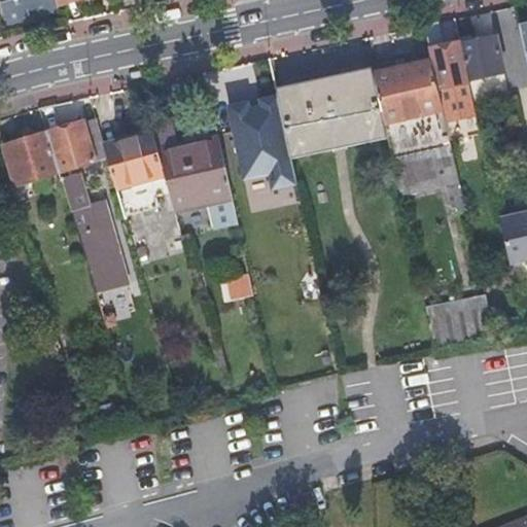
[(53,7),(59,6),(56,0),(1,0),(4,6),(8,24),(54,11),(53,7)]
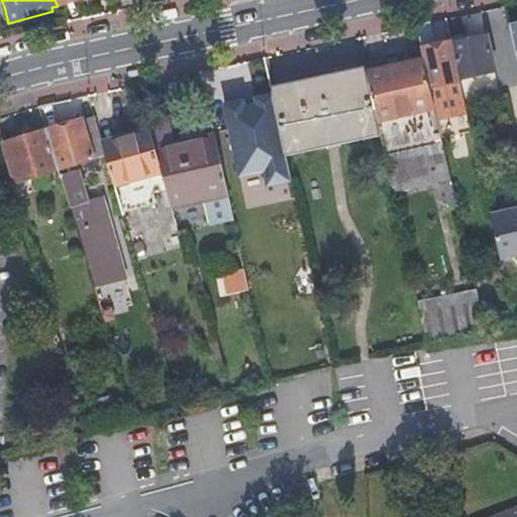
[(430,21),(416,24),(422,49),(434,47),(435,41),(430,21)]
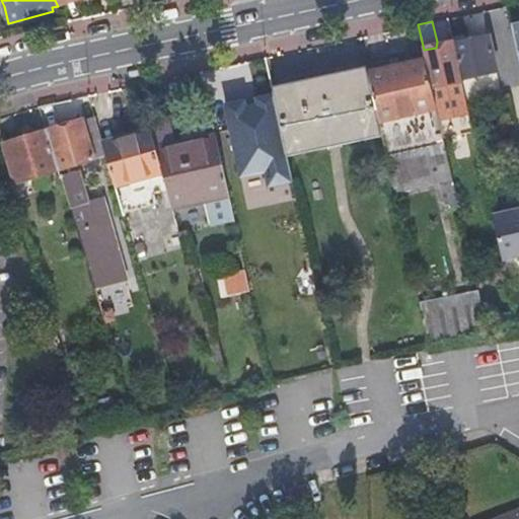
[(455,44),(463,80),(496,72),(488,35),(455,44)]
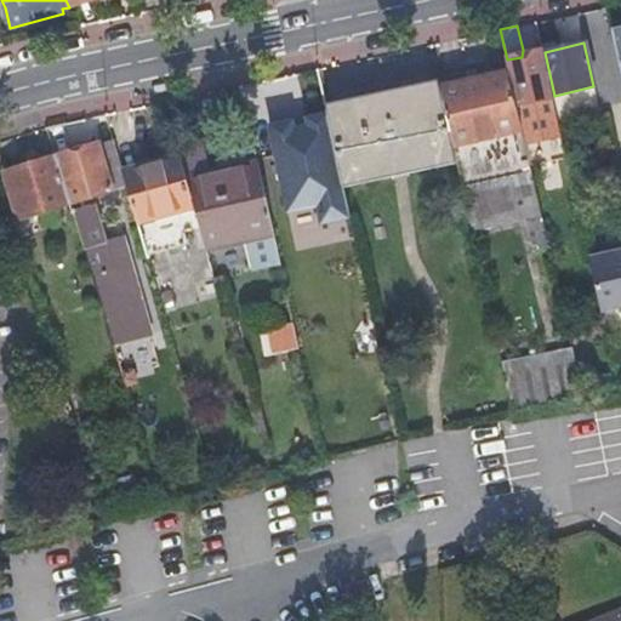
[(507,60),(510,72),(525,140),(562,132),(554,96),(545,52),(522,57),(507,60)]
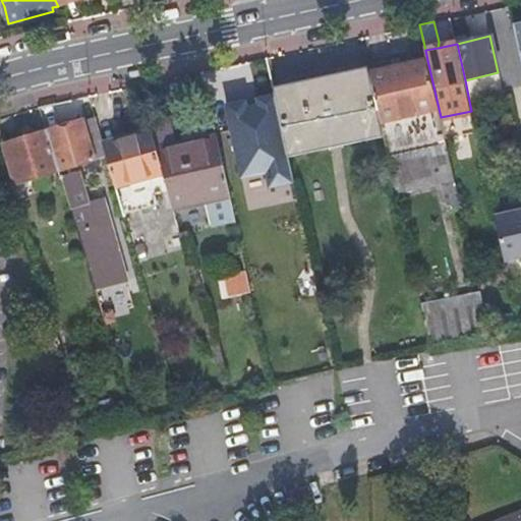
[(370,73),(384,135),(395,188),(441,178),(448,210),(461,207),(441,117),(427,60),(410,64),(407,51),(392,55),(394,67),(370,73)]
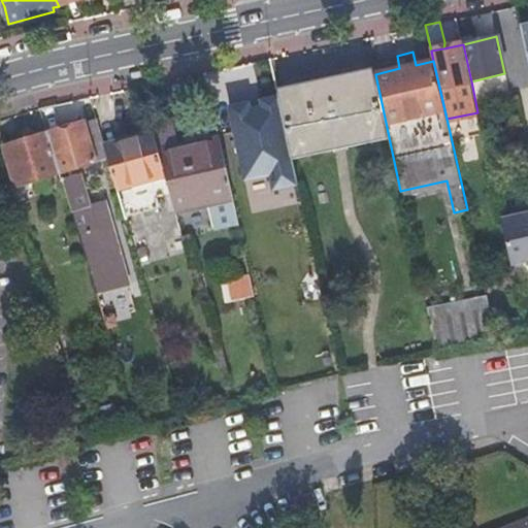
[(276,88),(292,158),(389,137),(375,74),(373,67),(276,88)]
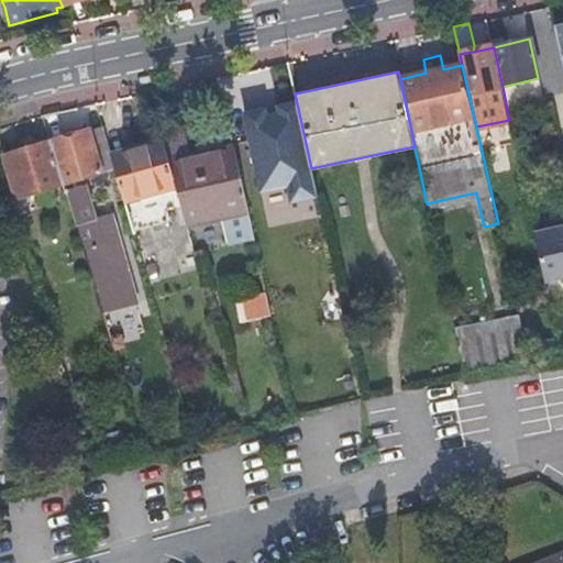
[(274,179),(312,172),(311,168),(295,94),(294,89),(262,97),(266,114),(258,116),(274,179)]
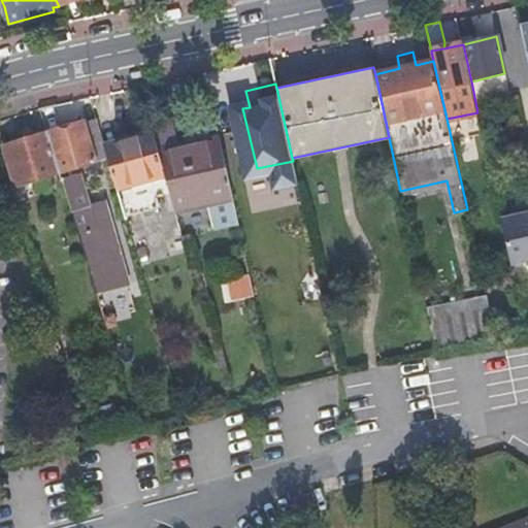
[(225,99),(211,102),(217,128),(230,125),(225,99)]
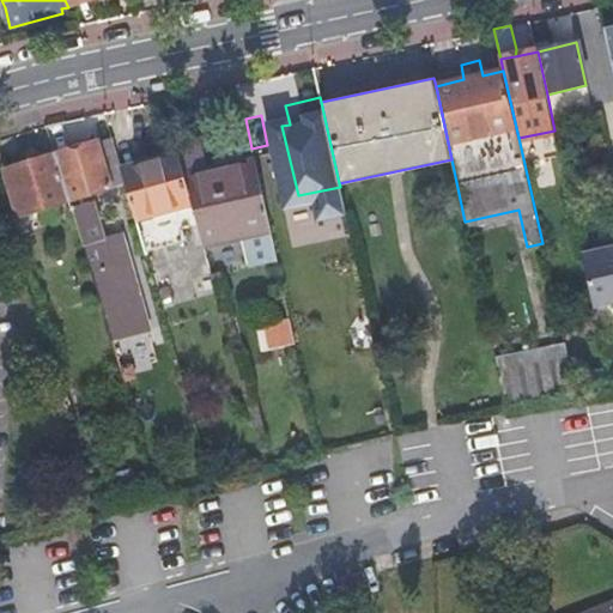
[(125,184),(120,169),(110,139),(97,143),(110,188),(125,184)]
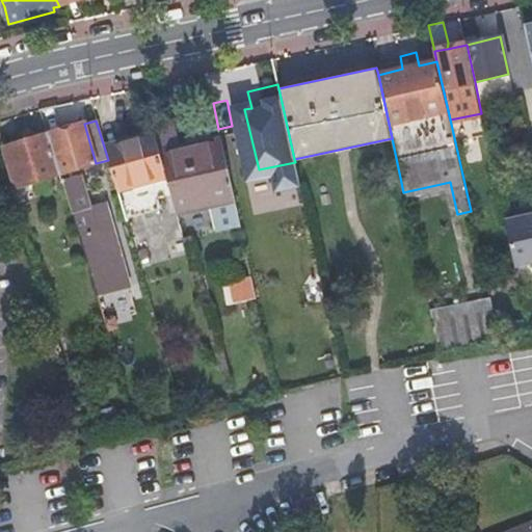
[(77,234),(96,295),(127,287),(104,204),(87,209),(79,178),(69,181),(67,173),(96,163),(84,124),(48,135),(59,175),(62,183),(77,234)]
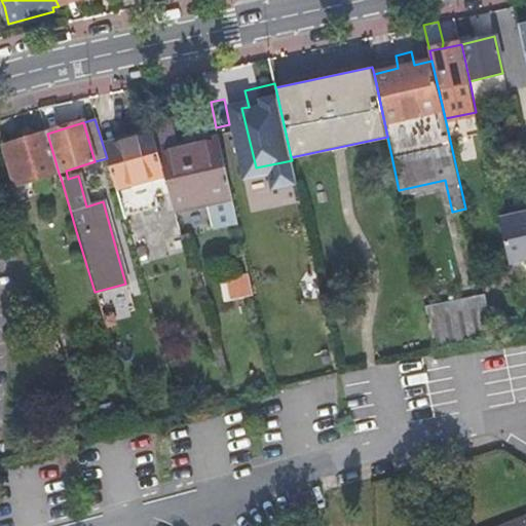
[(107,158),(123,216),(157,207),(154,195),(168,191),(157,149),(152,132),(103,145),(107,158)]
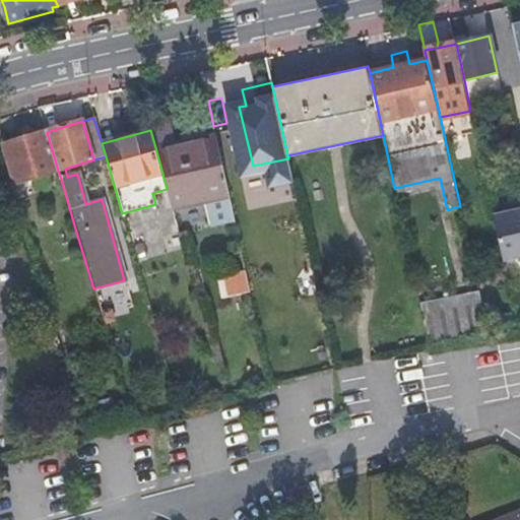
[(16,184),(58,171),(47,132),(4,145),(16,184)]
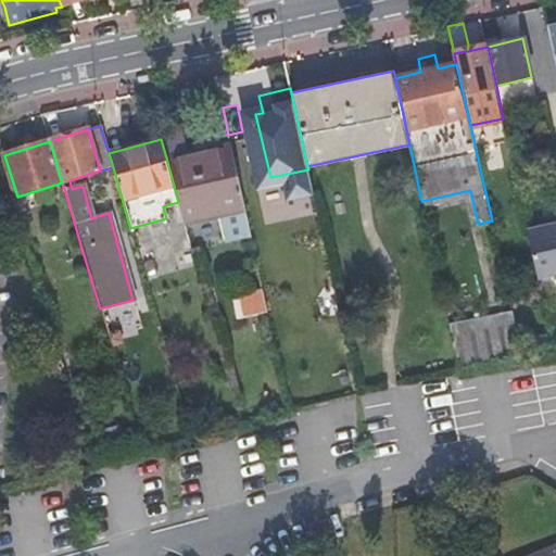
[(178,202),(184,222),(218,214),(225,241),(251,235),(245,207),(230,143),(166,158),(178,202)]
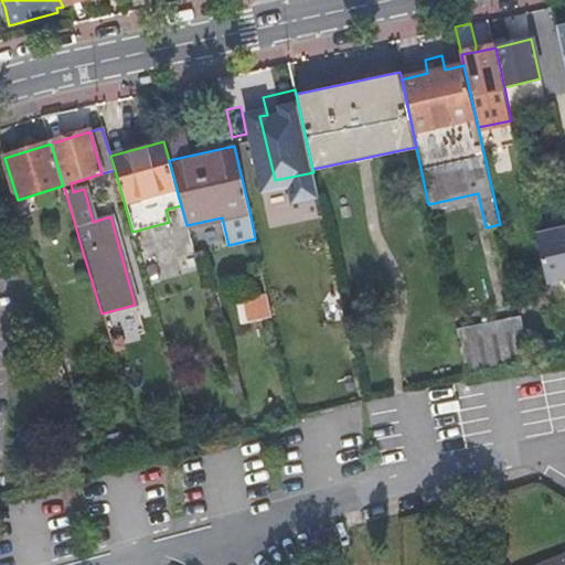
[(564,226),(553,230),(536,233),(547,283),(564,278),(564,226)]
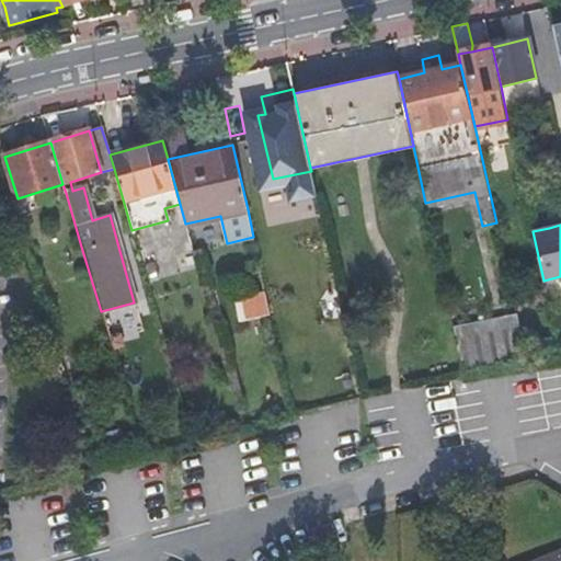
[(271,313),(265,292),(224,300),(229,323),(271,313)]
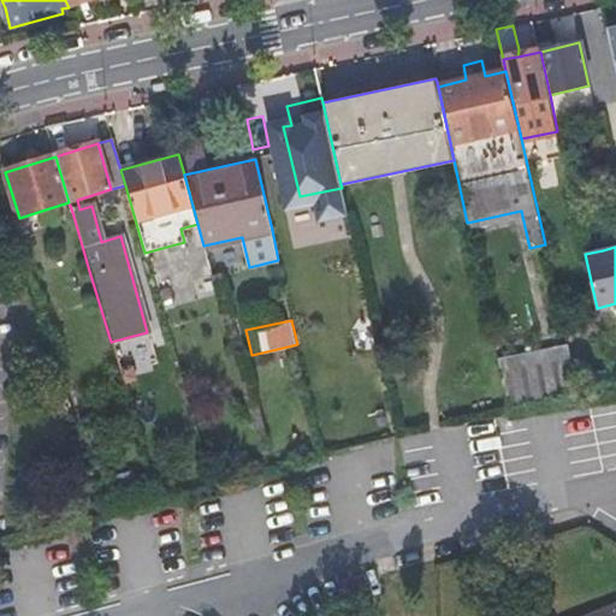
[(568,347),(497,360),(510,413),(580,400),(568,347)]
